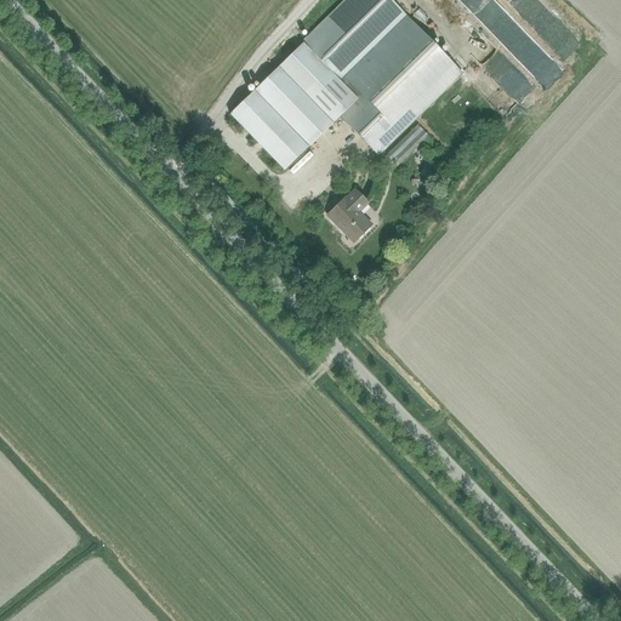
[(392,0),(347,0),(231,114),(285,171),(341,115),(379,155),(461,72),(392,0)]
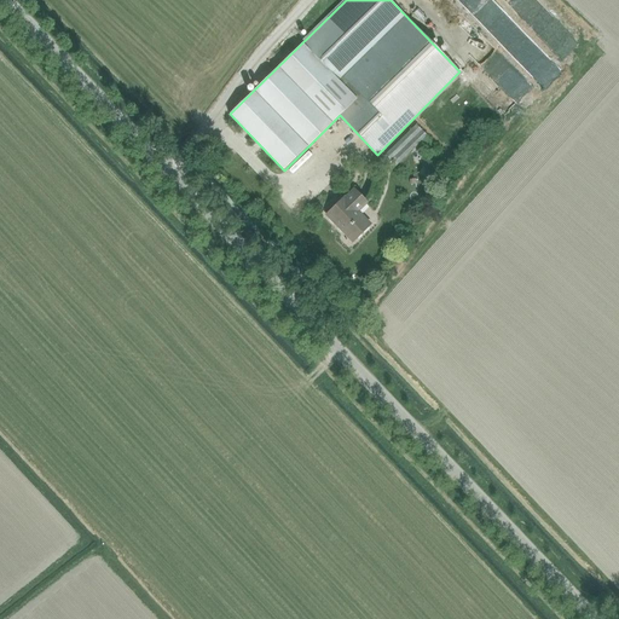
[(470,0),(503,30),(512,21),(508,17),(513,11),(501,0),(470,0)]
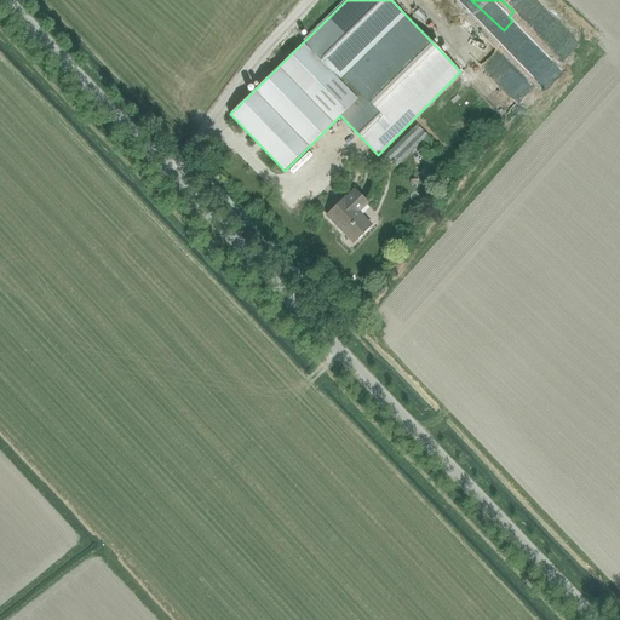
[(549,0),(547,0),(532,15),(566,51),(581,35),(549,0)]
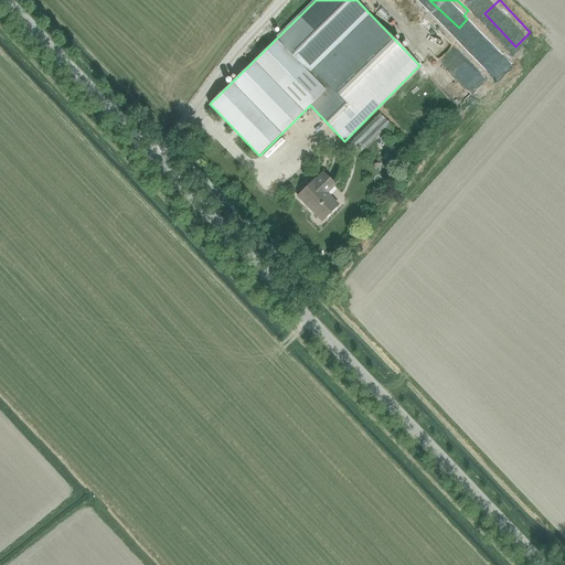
[(450,60),(467,70),(473,60),(457,50),(450,60)]
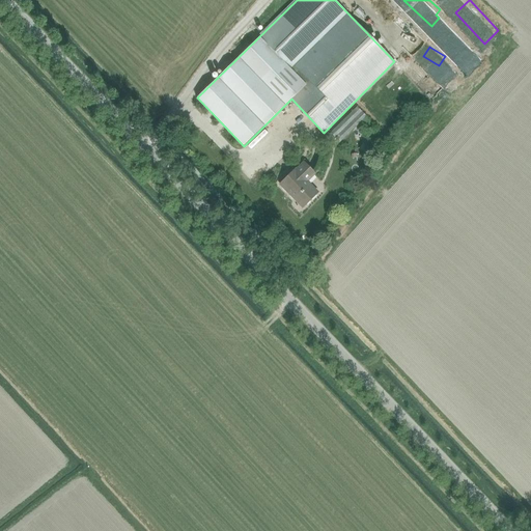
[(316,174),(307,164),(304,161),(296,169),(296,168),(280,184),(294,198),(295,196),(304,206),(318,193),(308,182),(316,174)]
